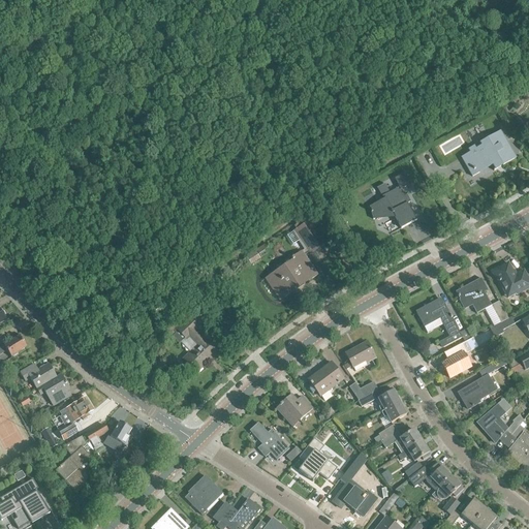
[(469,150),(470,153),(461,158),(472,177),(493,165),(495,170),(516,158),(500,131),(488,138),(490,142),(476,150),(474,147),(469,150)]
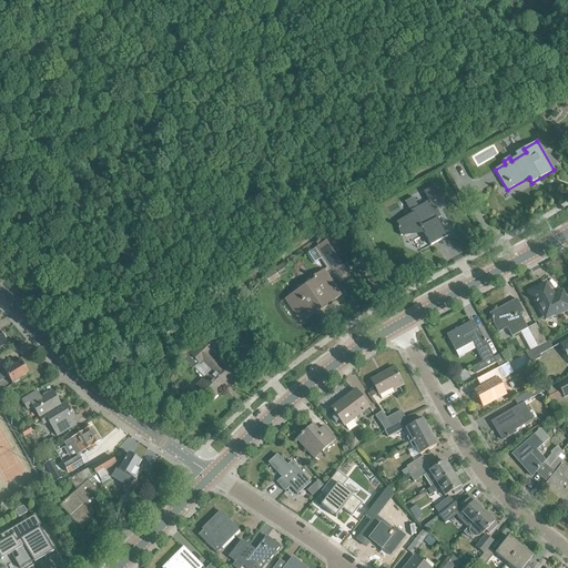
[(424,193),(429,204),(442,198),(436,186),(424,193)]
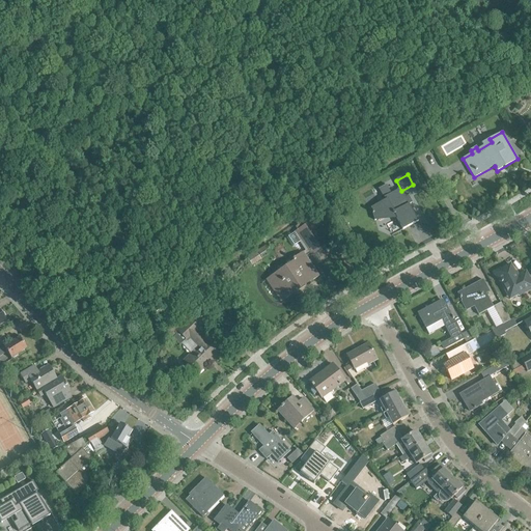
[(403,197),(399,190),(385,198),(386,200),(371,208),(372,211),(371,211),(372,214),(374,220),(393,215),(394,215),(402,229),(418,222),(409,204),(413,202),(408,194),(403,197)]
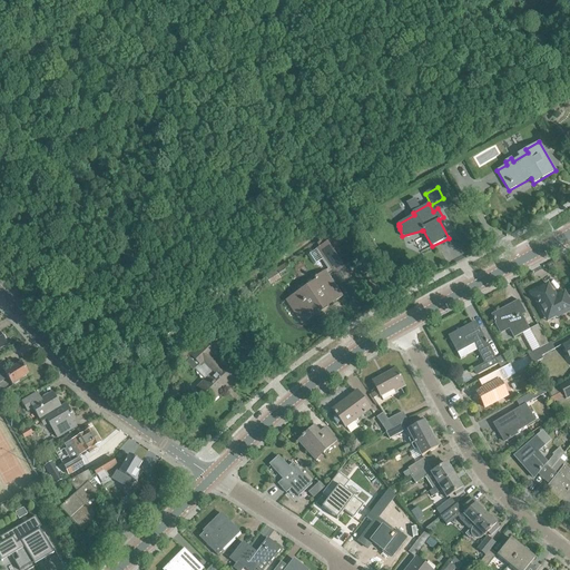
[(296,293),(285,301),(301,324),(312,316),(312,315),(328,304),(330,305),(342,296),(326,274),(332,271),(333,274),(344,267),(327,242),(307,255),(314,265),(323,258),(330,268),(313,278),(316,283),(297,295),(296,293)]
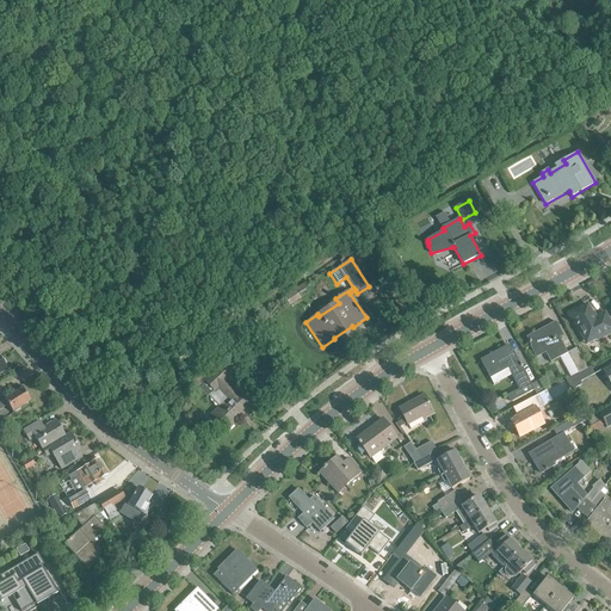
[(590,309),(588,309),(588,308),(584,300),(573,306),(572,306),(571,306),(569,306),(568,306),(567,307),(566,308),(566,309),(566,310),(566,312),(566,313),(567,314),(568,315),(569,315),(571,315),(580,334),(590,329),(593,335),(610,326),(610,325),(602,308),(593,313),(592,312),(592,310),(591,310),(590,309)]
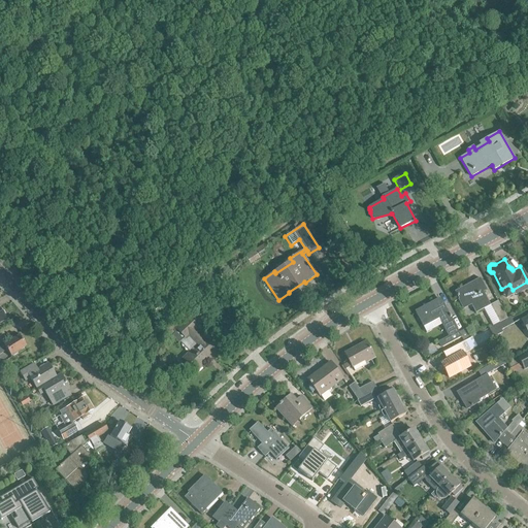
[(497,301),(490,305),(483,292),(487,291),(480,278),(471,283),(471,284),(468,286),(468,285),(455,292),(459,299),(463,308),(470,304),(475,314),(484,309),(493,326),(506,319),(497,301)]
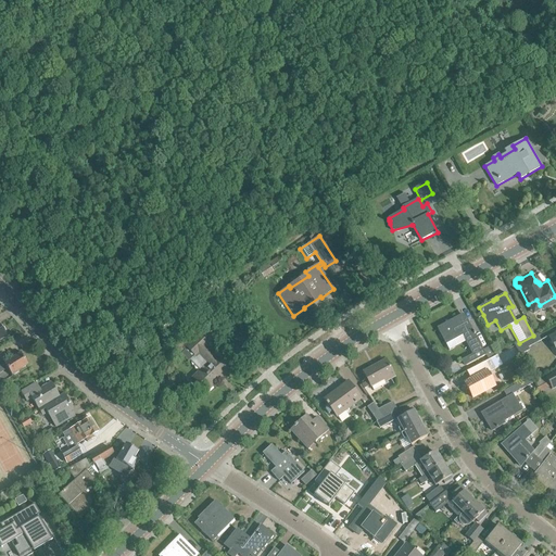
[(463,333),(469,344),(468,344),(474,354),(463,359),(466,366),(484,356),(485,356),(487,355),(485,354),(484,354),(475,335),(474,331),(472,332),(464,315),(438,329),(438,330),(445,343),(445,342),(463,333)]
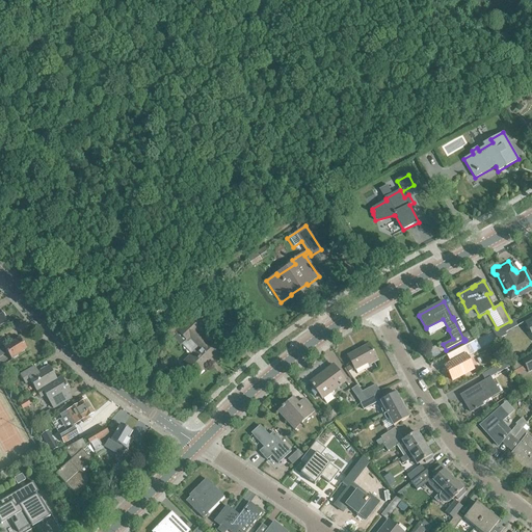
[(197,348),(184,362),(191,369),(197,374),(202,369),(203,370),(209,364),(208,363),(212,358),(213,360),(221,352),(208,339),(206,342),(197,334),(213,318),(203,307),(177,331),(188,343),(190,341),(197,348)]
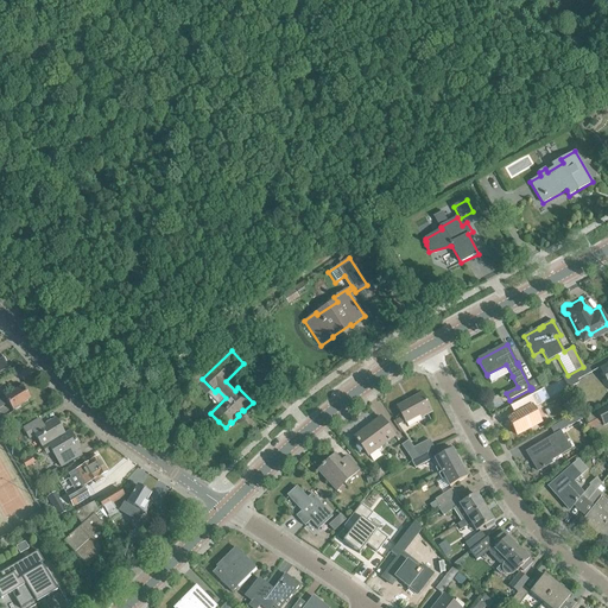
[(576,380),(591,373),(587,365),(572,373),(576,380)]
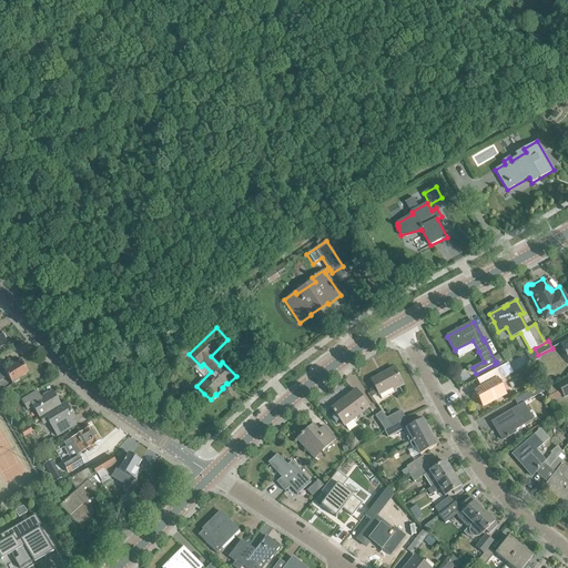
[(540,358),(539,355),(538,355),(535,348),(525,353),(530,363),(540,358)]
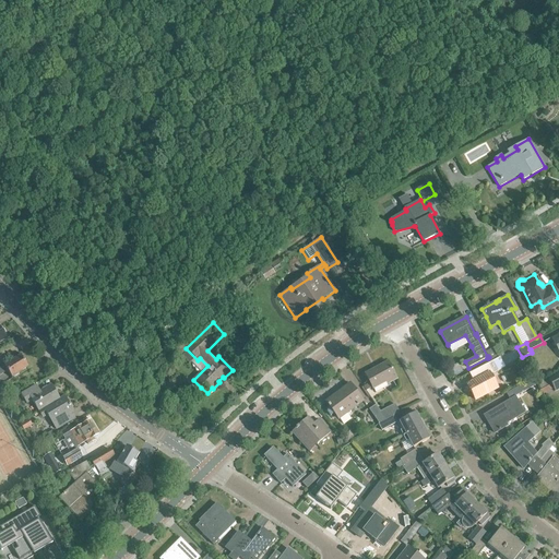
[(18,375),(27,368),(21,356),(20,356),(4,366),(4,365),(0,367),(0,382),(1,382),(0,379),(0,375),(7,371),(11,378),(12,378),(13,377),(13,378),(18,375)]
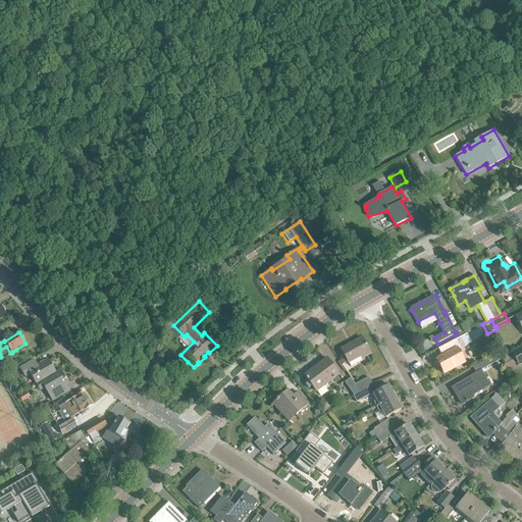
[(459,347),(457,349),(435,359),(439,367),(440,369),(444,373),(464,363),(464,362),(470,359),(464,347),(471,343),(466,334),(456,340),(459,347)]
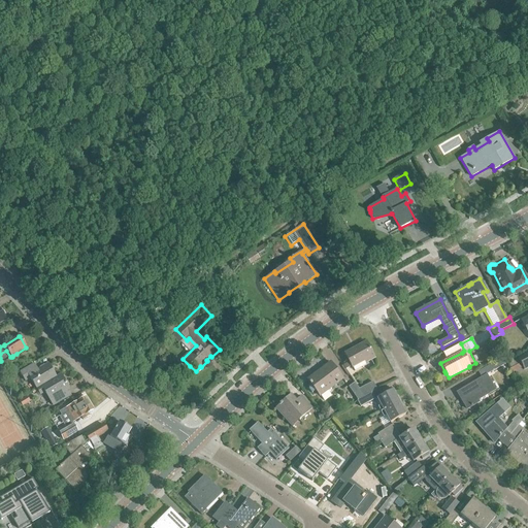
[(365,363),(374,358),(366,341),(359,345),(360,348),(345,355),(352,367),(364,361),(365,363)]
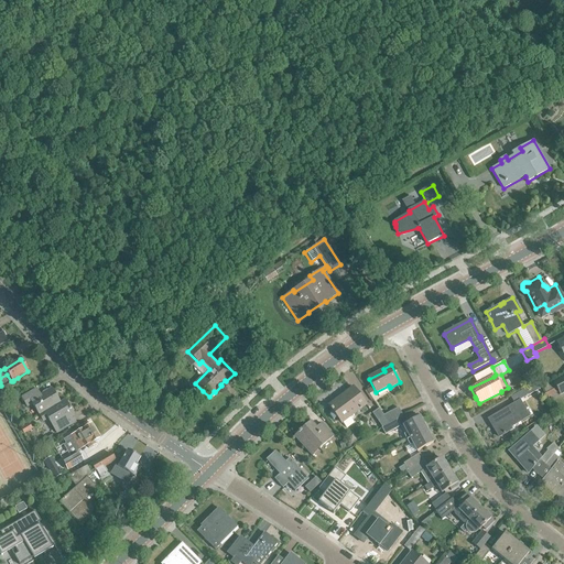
[(557,391),(560,394),(563,392),(563,376),(553,381),(553,382),(555,386),(557,391)]
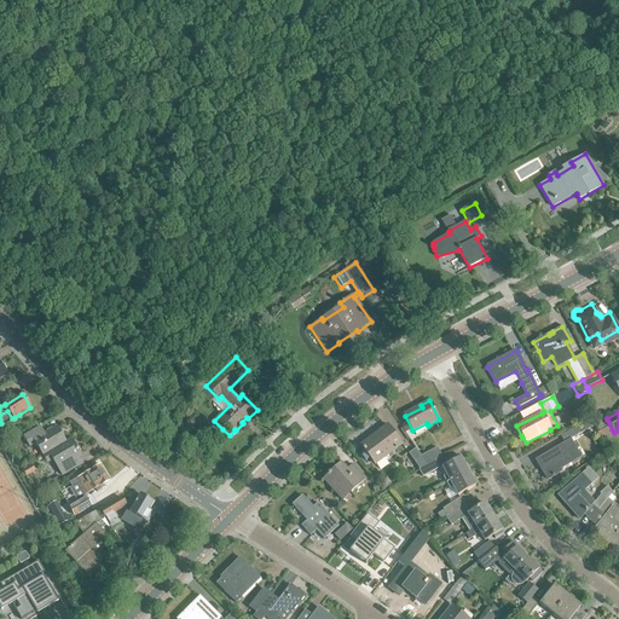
[(561,472),(559,468),(565,464),(565,466),(580,457),(571,441),(573,440),(573,438),(594,427),(590,420),(560,435),(565,444),(536,461),(548,480),(561,472)]
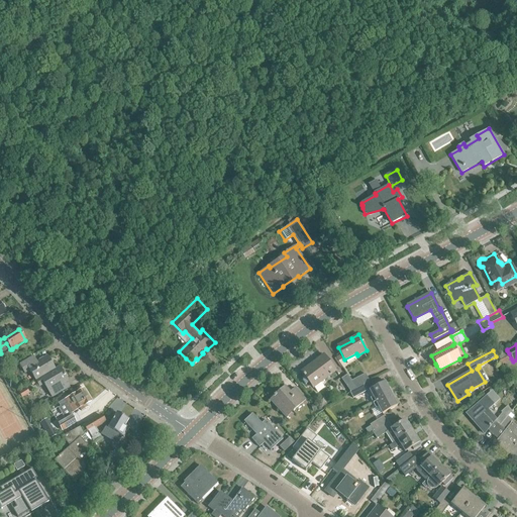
[(511,358),(509,353),(507,350),(496,355),(500,365),(511,358)]
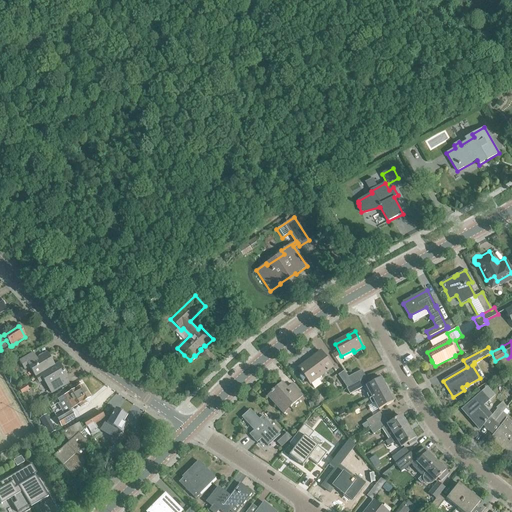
[(321,375),(332,367),(320,351),(309,360),(309,361),(306,364),(305,363),(298,368),(300,371),(299,371),(301,373),(299,374),(299,377),(302,381),(306,378),(310,384),(311,384),(314,389),(321,384),(317,379),(322,376),(321,375)]
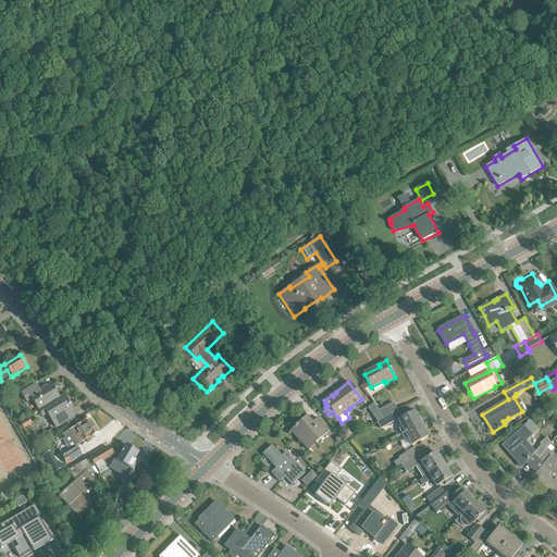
[(51,384),(39,391),(36,384),(21,393),(26,401),(32,399),(38,410),(59,398),(51,384)]
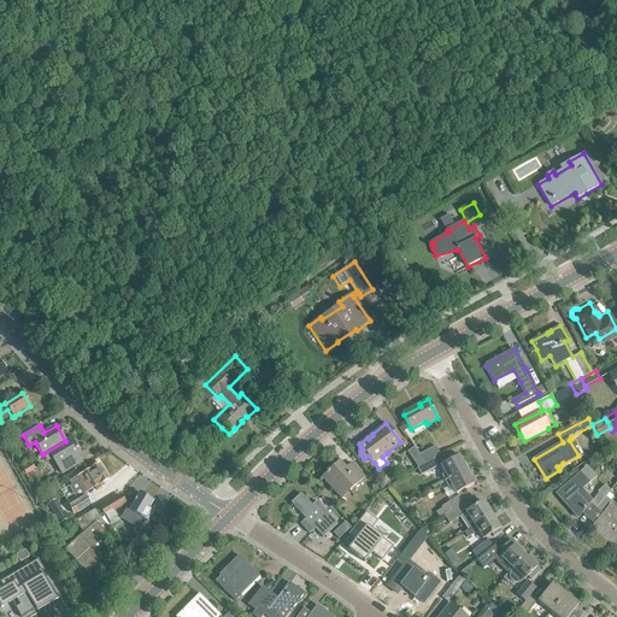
[(62,474),(80,463),(76,457),(81,454),(77,448),(78,448),(77,446),(76,447),(71,438),(65,441),(42,454),(47,462),(52,458),(62,474)]
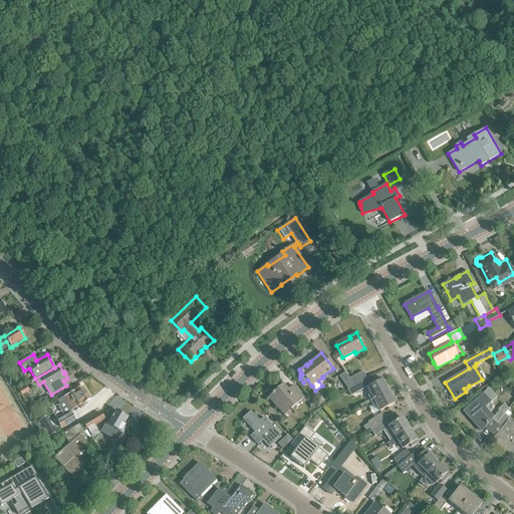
[(353,387),(361,382),(366,379),(362,371),(349,378),(353,387)]
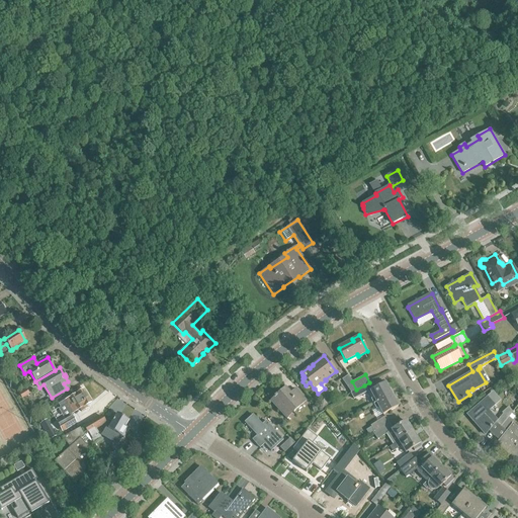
[(349,393),(356,390),(352,381),(348,375),(342,378),(349,393)]
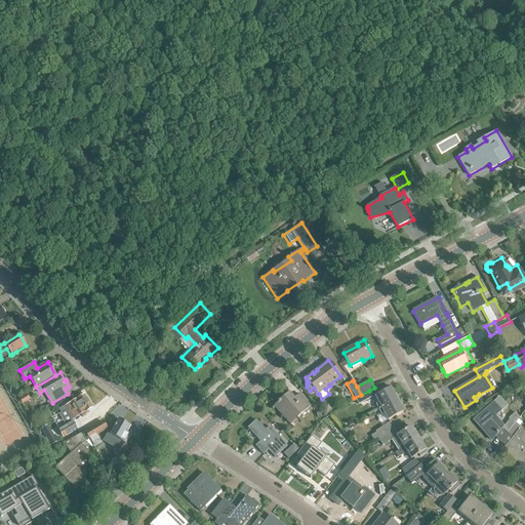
[(390,388),(390,389),(389,386),(380,390),(382,393),(374,396),(378,403),(375,405),(378,410),(397,400),(390,388)]
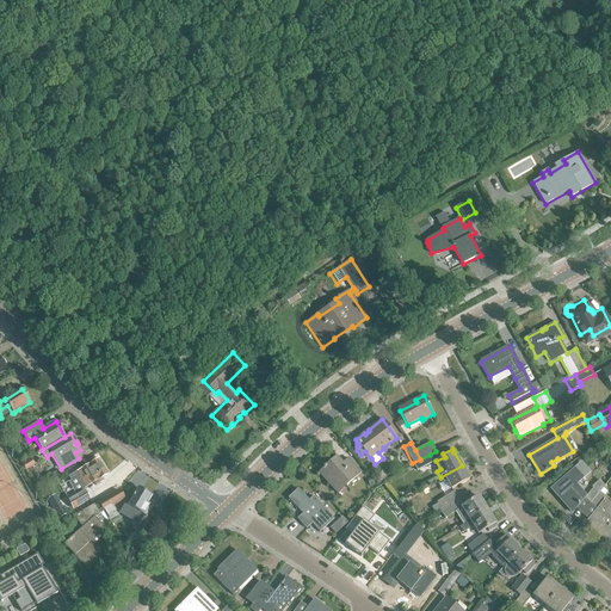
[(420,460),(412,463),(417,471),(433,462),(433,463),(434,463),(430,455),(420,460)]
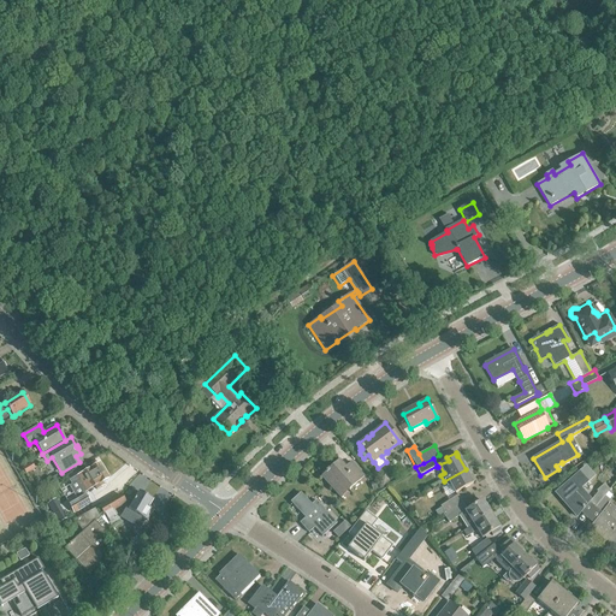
[(341,498),(341,497),(338,495),(347,487),(349,491),(363,477),(350,462),(350,463),(351,465),(347,469),(339,461),(329,471),(327,469),(325,472),(326,473),(321,477),(341,498)]
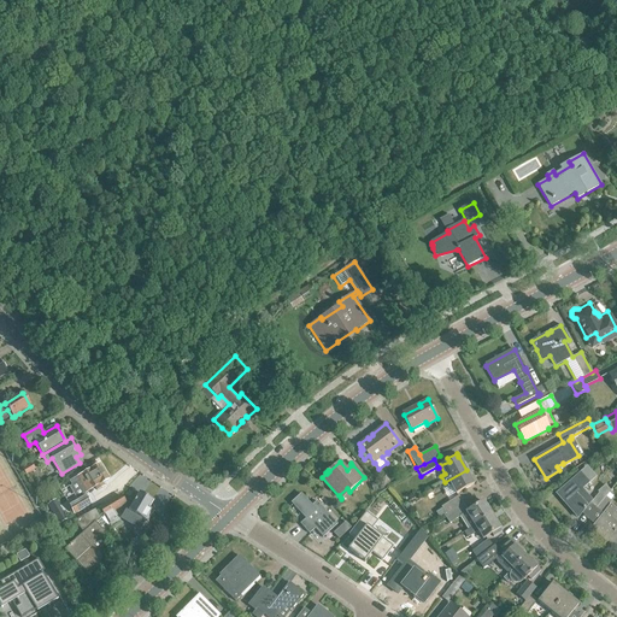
[(95,487),(97,489),(104,486),(103,483),(109,479),(100,464),(70,482),(72,486),(77,483),(84,494),(95,487)]
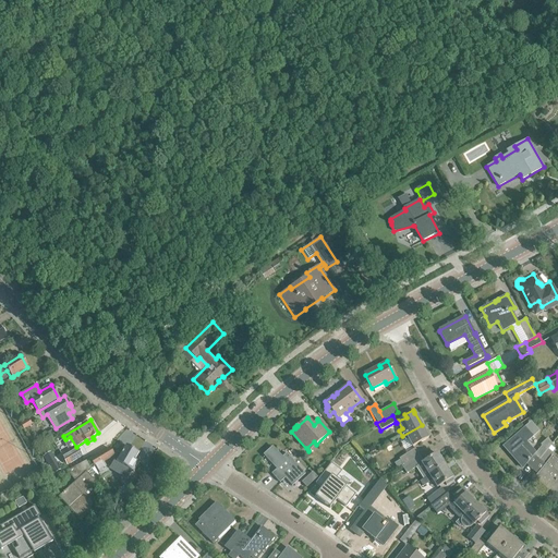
[(532,455),(532,453),(534,451),(530,446),(525,441),(531,437),(537,432),(531,423),(524,429),(504,447),(522,468),(528,462),(529,460),(528,458),(532,455)]
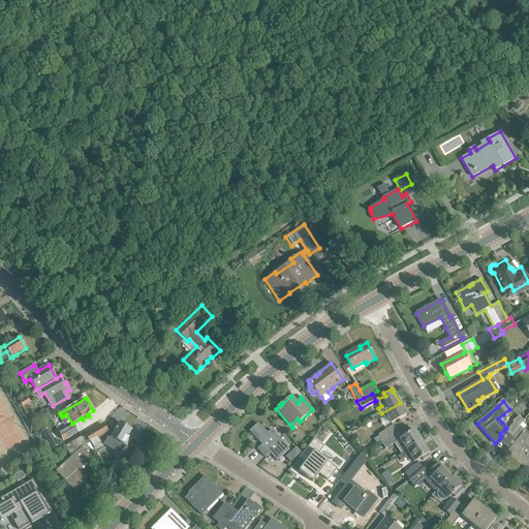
[(406,415),(400,403),(381,413),(384,418),(386,416),(391,424),(406,415)]
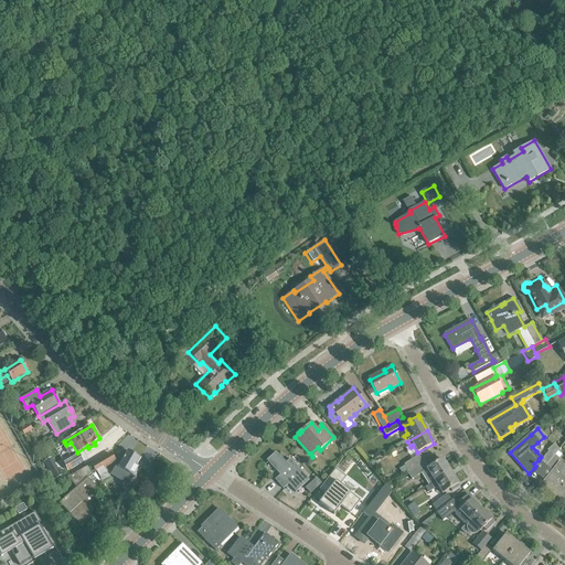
[(347,441),(351,448),(358,444),(352,437),(347,441)]
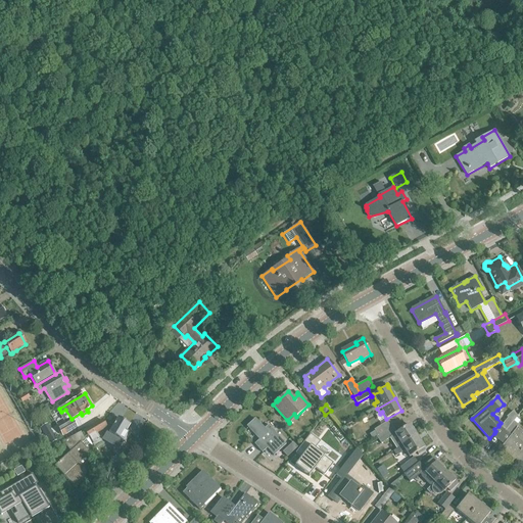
[(505,431),(516,418),(512,413),(507,417),(508,418),(500,427),(505,431)]
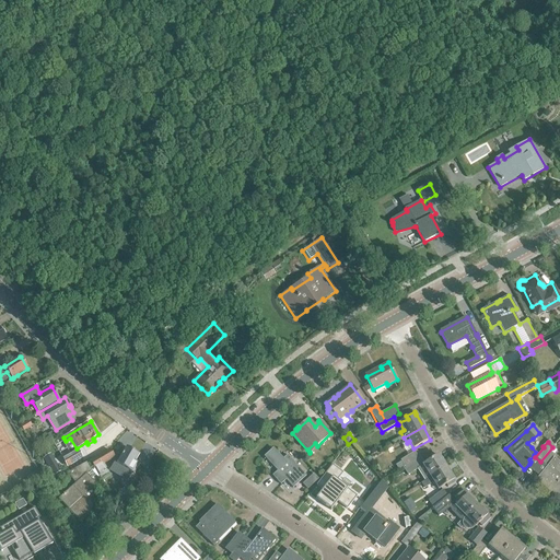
[(124,467),(133,474),(139,464),(135,462),(139,455),(127,447),(118,461),(116,459),(109,469),(119,475),(124,467)]
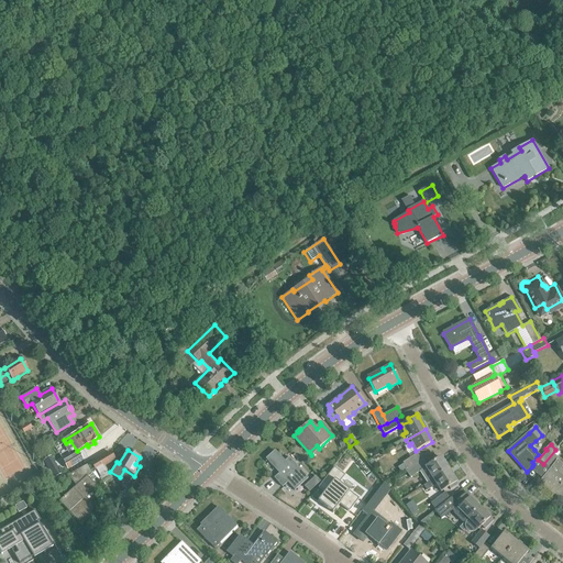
[(95,472),(114,460),(110,452),(102,456),(102,457),(91,464),(95,472)]
